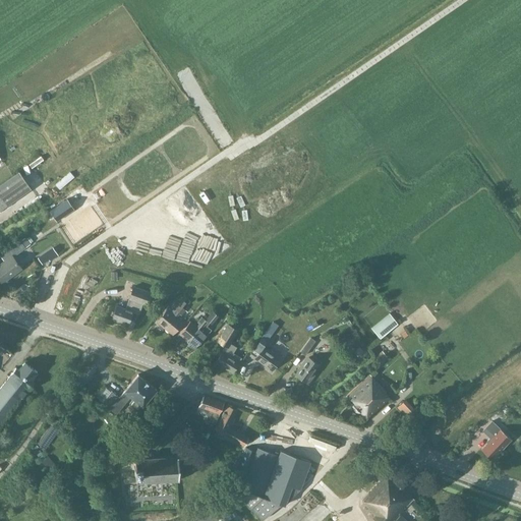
[(18,172),(0,184),(0,209),(31,188),(18,172)]
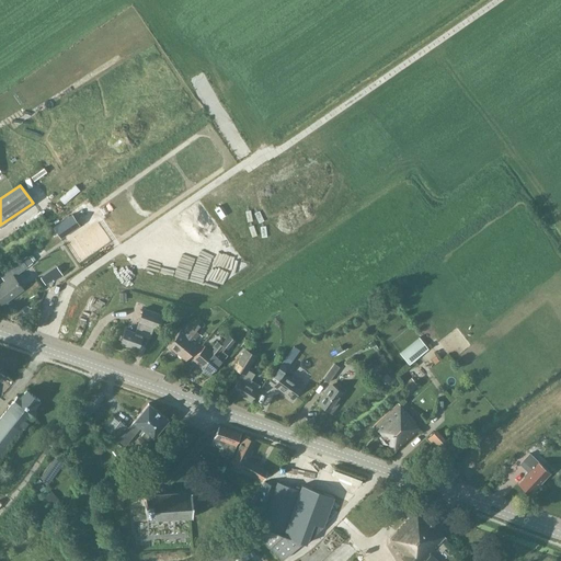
[(83,194),(78,197),(88,210),(92,207),(83,194)]
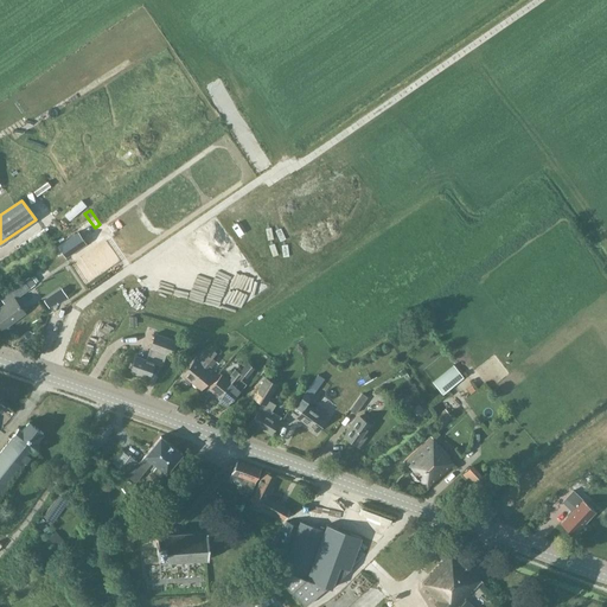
[(65,244),(58,250),(66,261),(74,256),(65,244)]
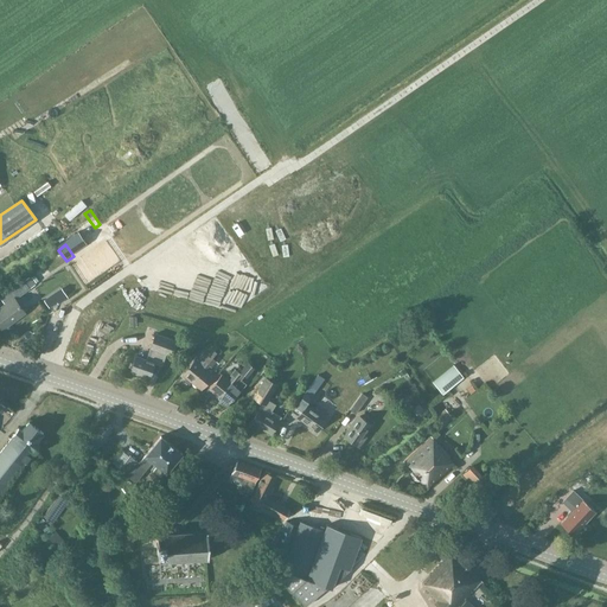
[(40,268),(23,280),(29,288),(46,275),(40,268)]
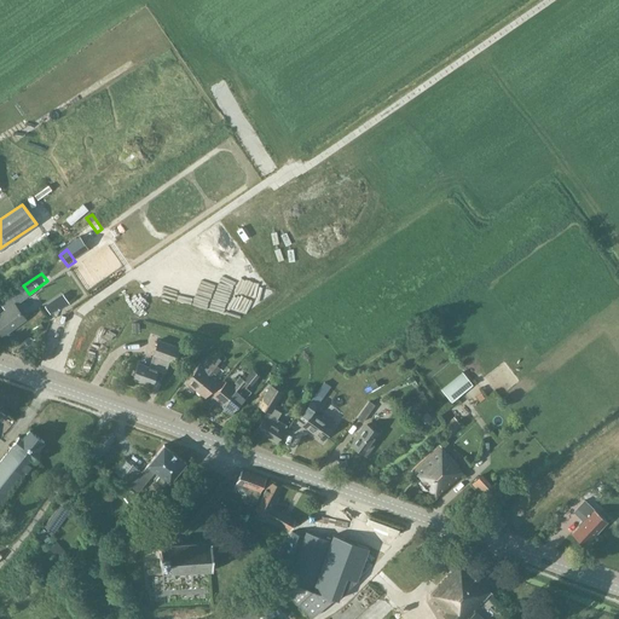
[(0,334),(1,336),(25,318),(16,305),(30,295),(23,285),(10,296),(10,298),(15,304),(0,313),(0,334)]
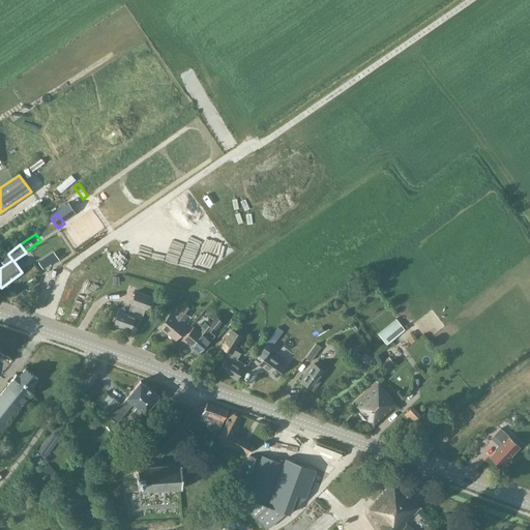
[(145,276),(147,270),(135,267),(133,273),(145,276)]
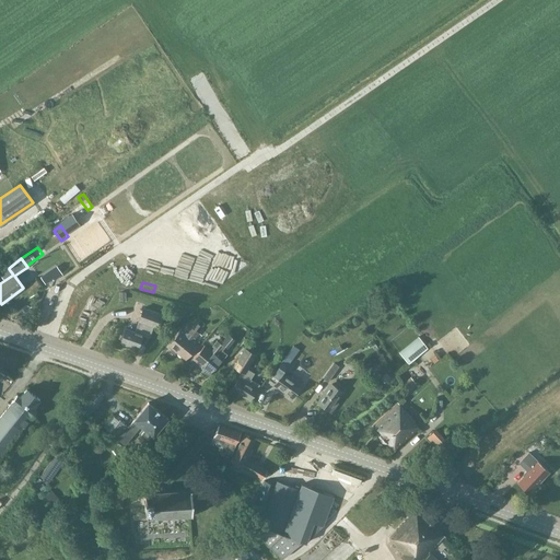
[(141,336),(149,337),(152,327),(158,329),(162,315),(143,308),(133,333),(125,328),(119,341),(137,348),(141,336)]
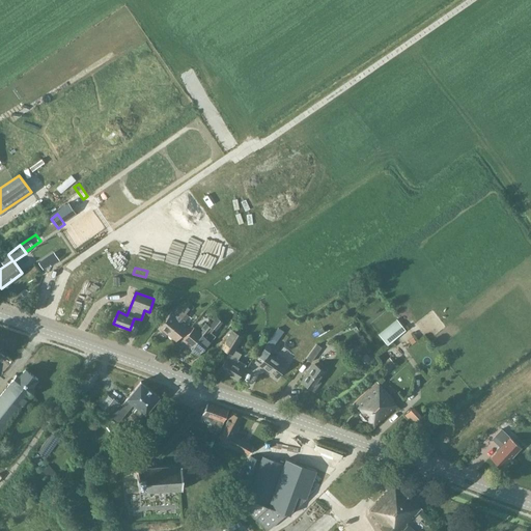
[(185,322),(189,315),(186,313),(190,308),(185,304),(174,317),(170,314),(159,328),(162,330),(162,331),(161,333),(164,335),(166,334),(175,342),(187,328),(180,323),(183,320),(185,322)]
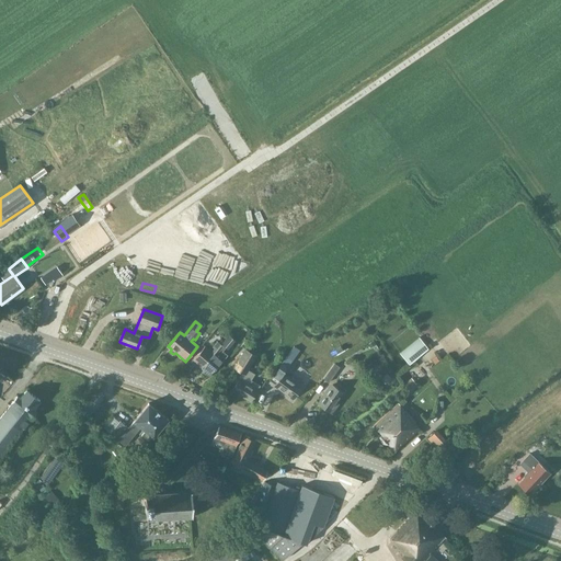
[(219,344),(202,367),(206,371),(204,375),(208,378),(212,374),(210,374),(222,359),(217,356),(225,347),(230,341),(232,339),(229,336),(227,339),(221,345),(219,344)]
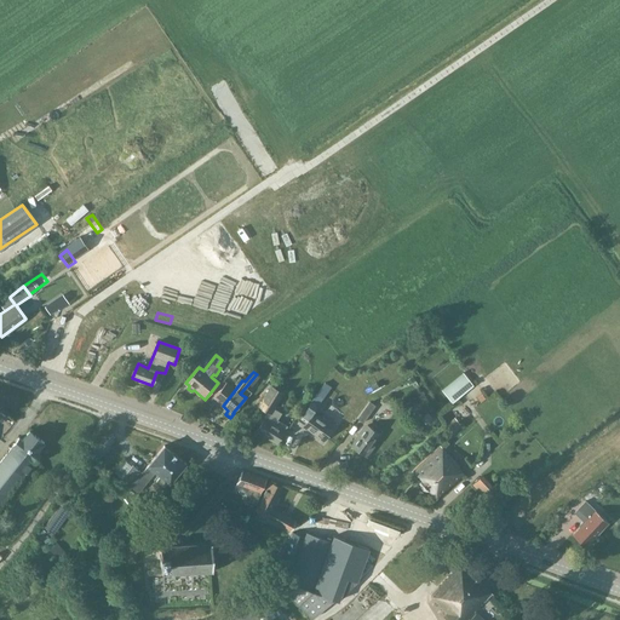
[(463,373),(442,391),(452,402),(472,385),(463,373)]
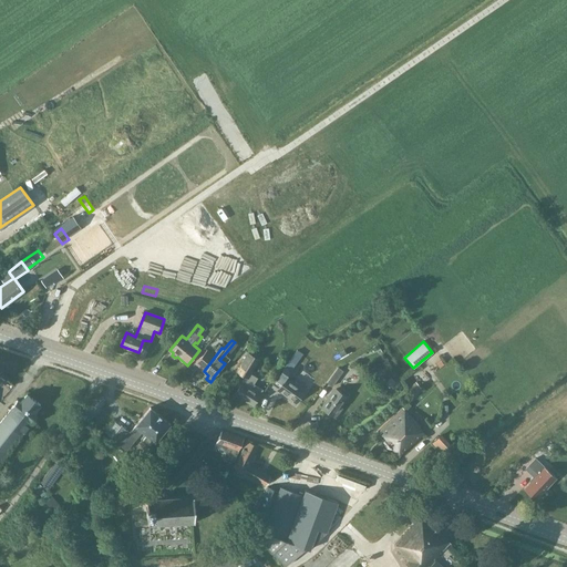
[(204,371),(222,348),(218,344),(214,350),(216,352),(214,354),(207,349),(195,363),(204,371)]
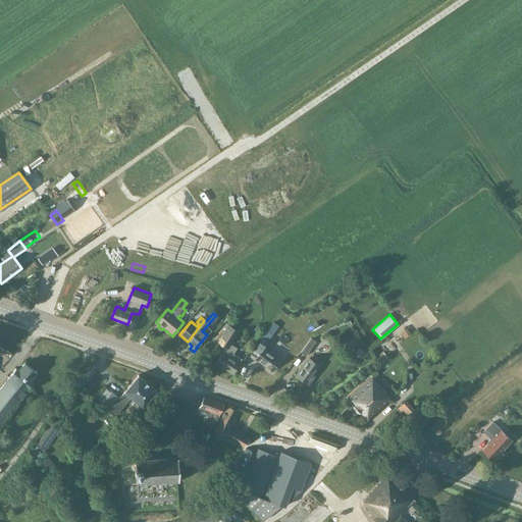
[(238,331),(227,324),(216,342),(224,347),(214,363),(232,374),(242,359),(233,354),(237,348),(230,344),(238,331)]
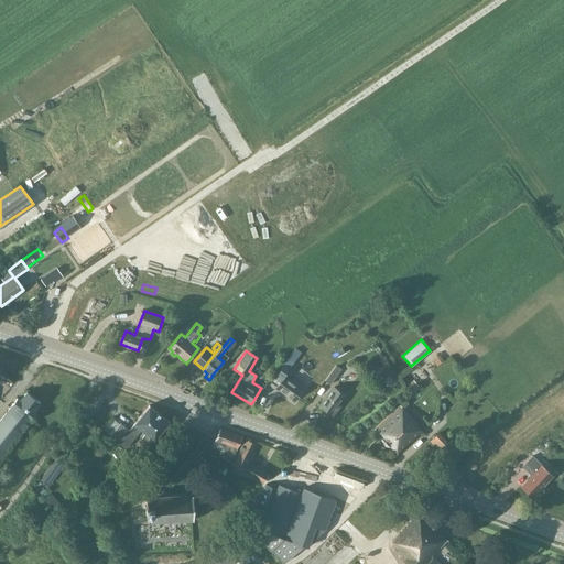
[(274,388),(295,401),(305,387),(294,379),(293,381),(284,375),(289,369),(283,365),(273,377),(280,381),(274,388)]
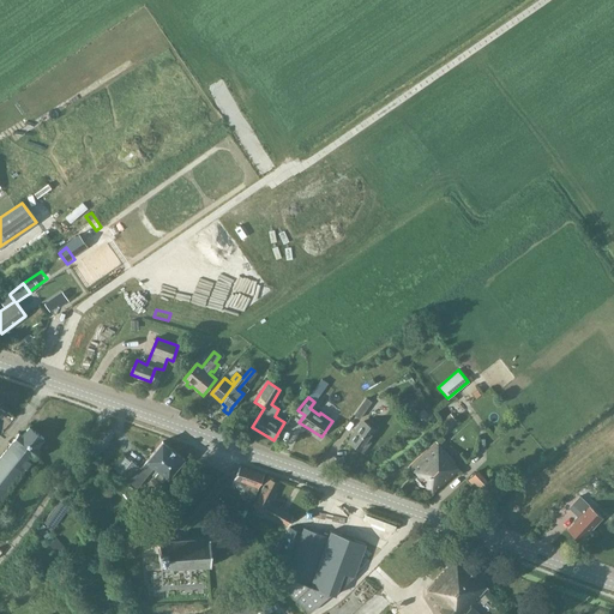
[(354,416),(360,420),(372,402),(366,398),(354,416)]
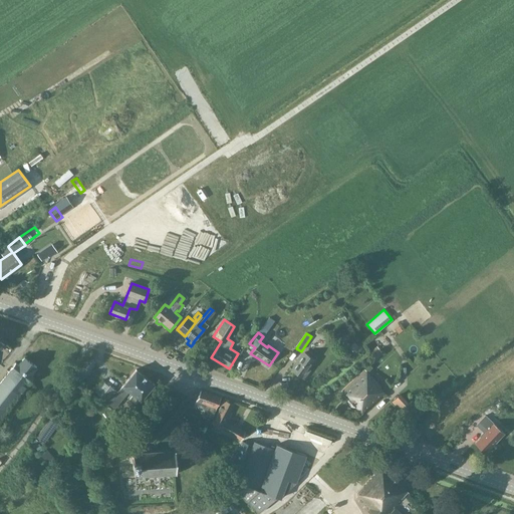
[(349,343),(352,349),(357,347),(353,340),(349,343)]
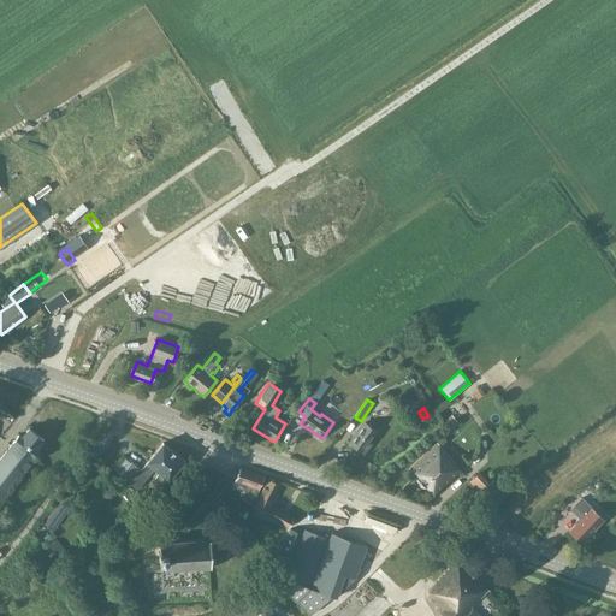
[(451,445),(466,432),(452,415),(437,428),(451,445)]
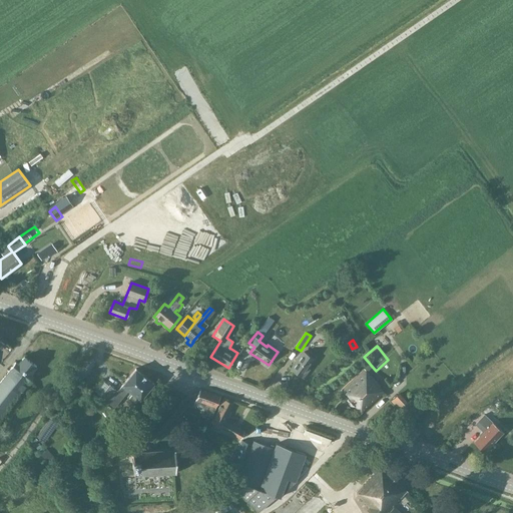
[(308,368),(314,359),(305,353),(300,360),(299,360),(292,371),(303,378),(309,369),(308,368)]
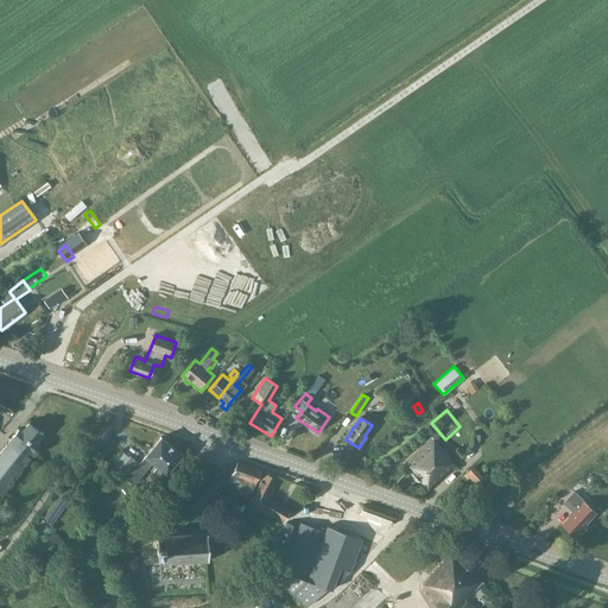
[(19,429),(0,453),(0,456),(18,470),(38,445),(36,443),(43,434),(27,423),(21,431),(19,429)]
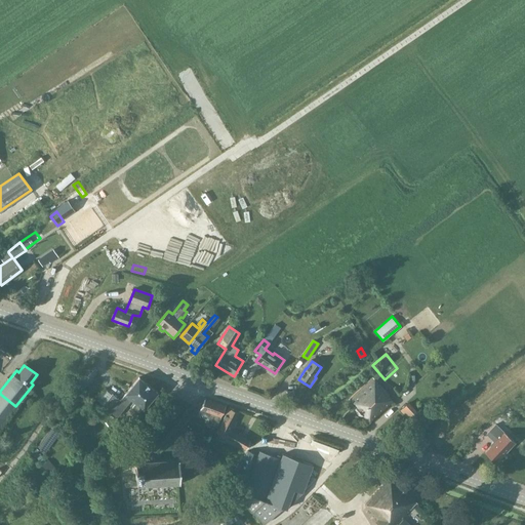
[(369,421),(392,401),(387,396),(389,394),(375,380),(379,377),(376,374),(372,377),(347,399),(369,421)]
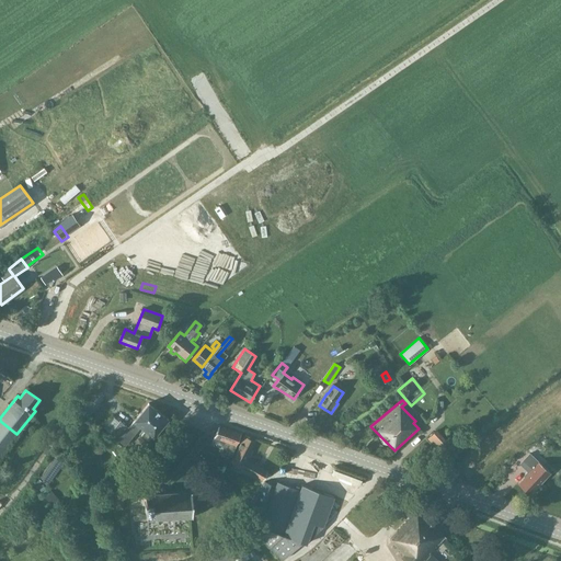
[(133,421),(133,422),(127,428),(119,422),(110,434),(125,446),(140,427),(145,431),(140,437),(147,442),(152,436),(153,437),(169,419),(148,402),(133,421)]
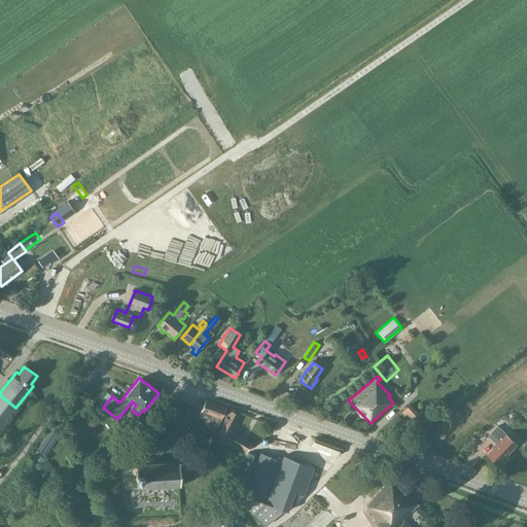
[(0,427),(15,408),(0,395),(0,427)]
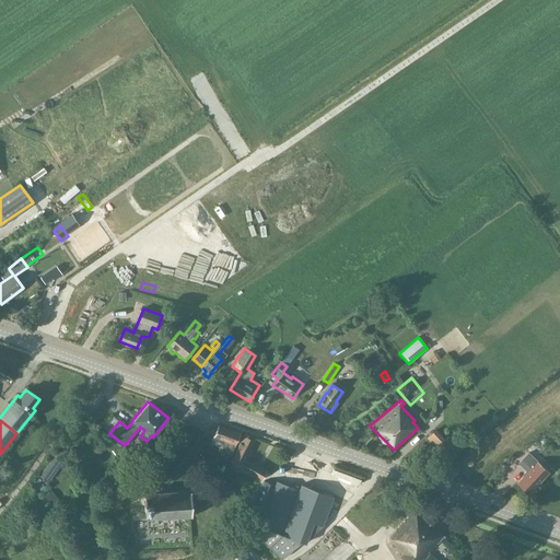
[(241,433),(218,424),(211,442),(223,446),(220,452),(231,455),(241,433)]
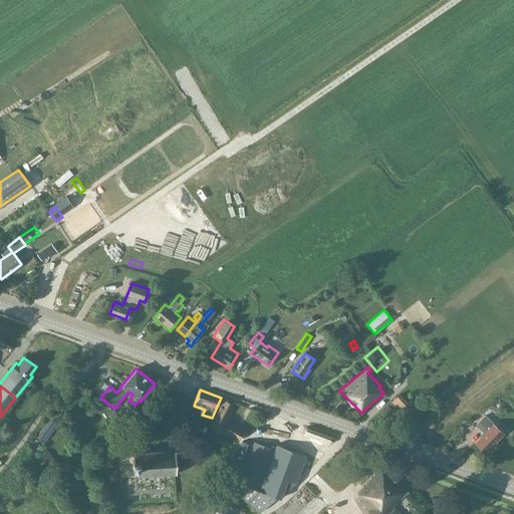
[(235,437),(240,429),(226,421),(234,405),(222,400),(210,424),(235,438),(235,437)]
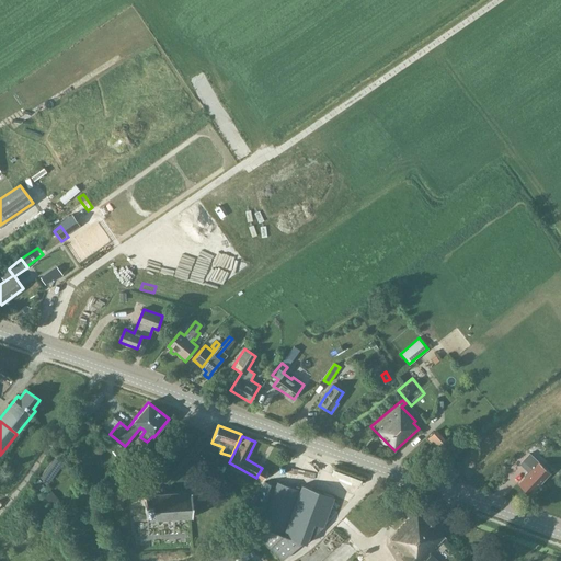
[(518,483),(530,494),(550,473),(538,461),(529,454),(519,465),(528,472),(518,483)]
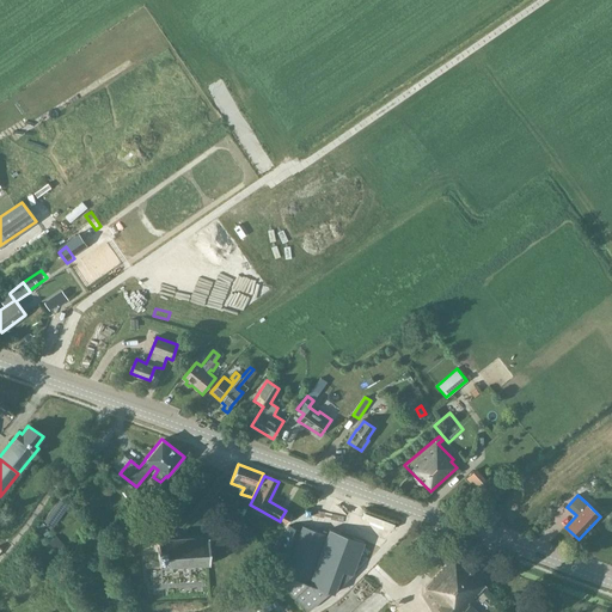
[(292,513),(286,510),(280,520),(280,521),(282,522),(273,549),(270,549),(265,565),(283,573),(283,574),(286,575),(280,580),(307,611),(330,592),(335,593),(353,574),(365,543),(329,530),(326,536),(301,526),(300,530),(286,524),(292,513)]
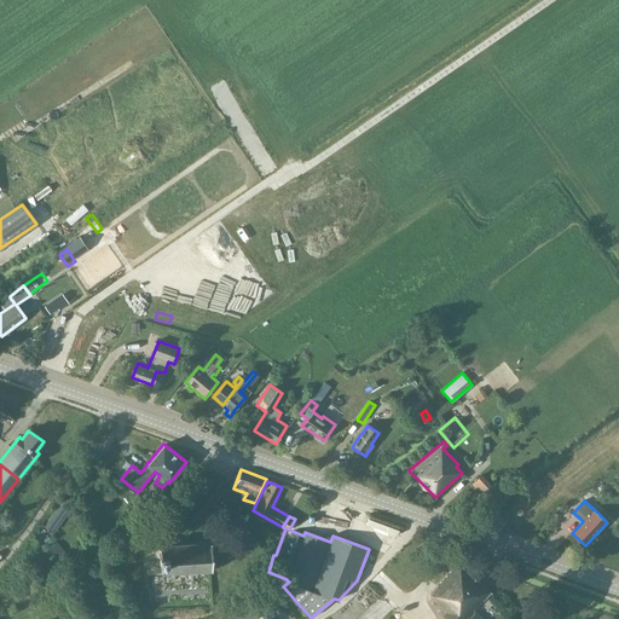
[(162,573),(213,570),(210,541),(160,543),(162,573)]
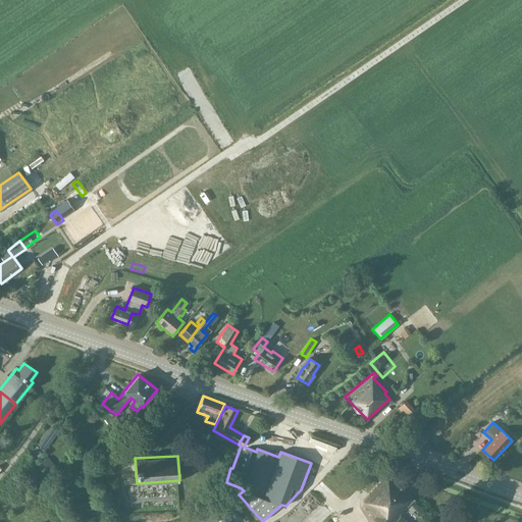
[(376,521),(392,521),(414,500),(387,473),(362,501),(375,514),(372,518),(376,521)]
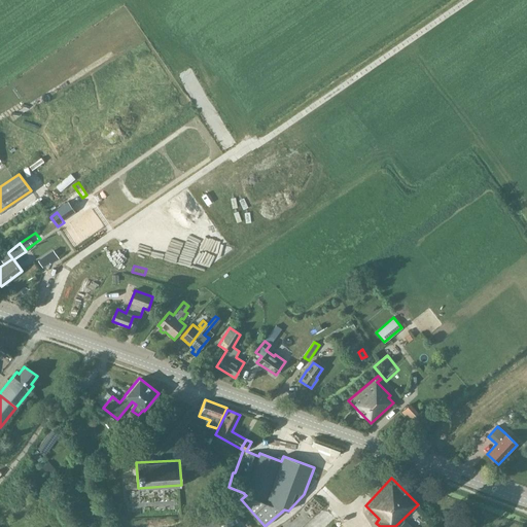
[(229,511),(221,515),(197,526),(195,522),(184,526),(230,526),(236,524),(229,511)]
